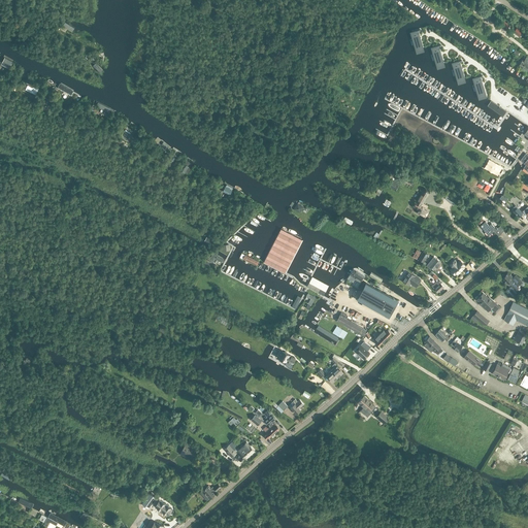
[(68,21),(66,26),(73,31),(76,26),(68,21)]
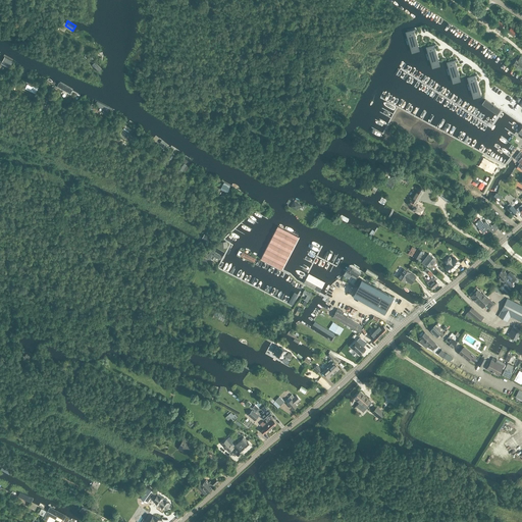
[(497,23),(494,25),(501,30),(504,25),(503,25),(499,21),(497,23)]
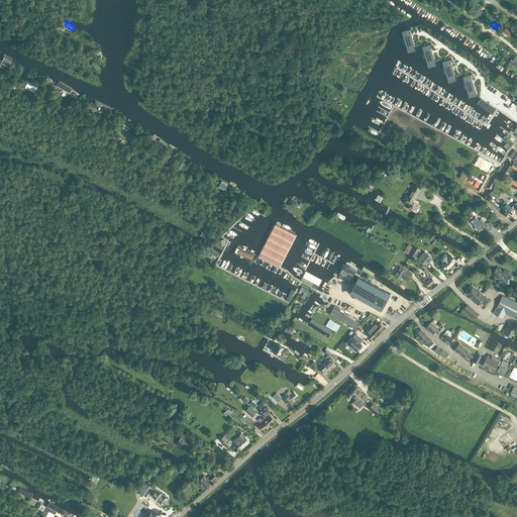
[(415,48),(415,46),(409,29),(404,31),(409,50),(415,48)]
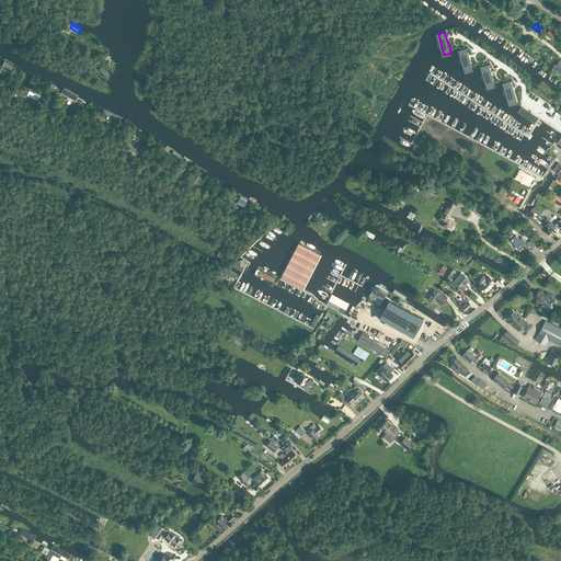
[(466,48),(460,50),(466,71),(472,69),(472,67),(467,48),(466,48)]
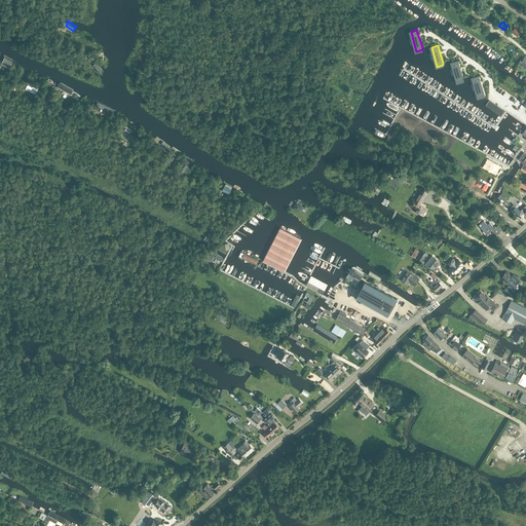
[(9,68),(13,62),(5,57),(2,62),(7,65),(6,66),(9,68)]
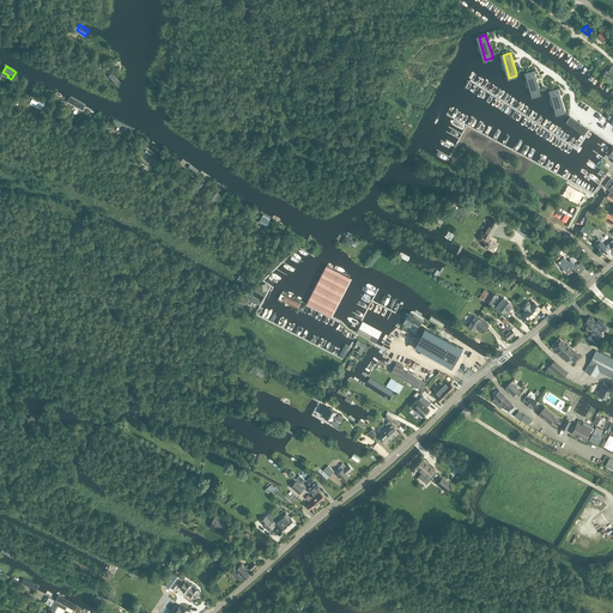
[(612,72),(612,73),(607,70),(602,76),(612,83),(612,82),(612,72)]
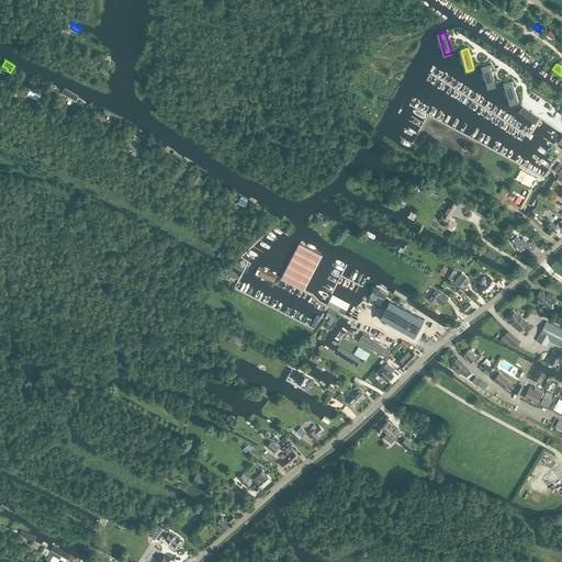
[(103,65),(100,67),(105,76),(109,74),(103,65)]
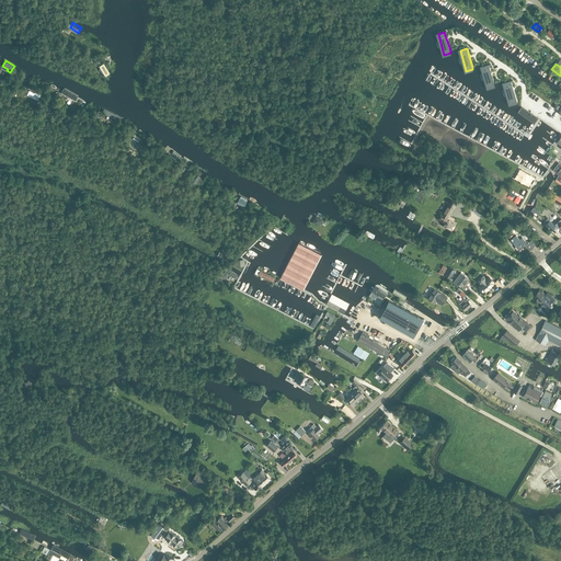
[(488,65),(482,66),(488,83),(493,82),(489,65),(488,65)]
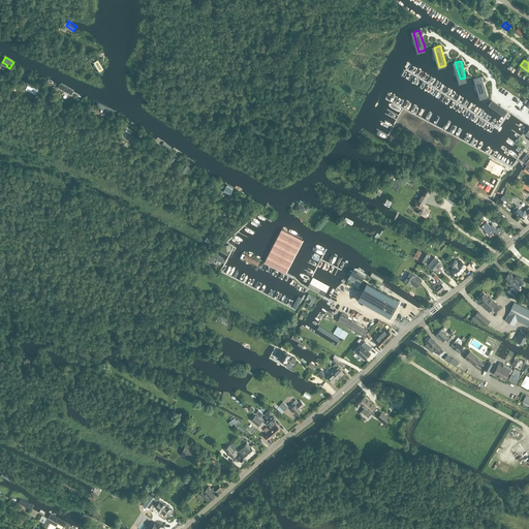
[(481,76),(475,78),(481,98),(487,96),(488,96),(481,76)]
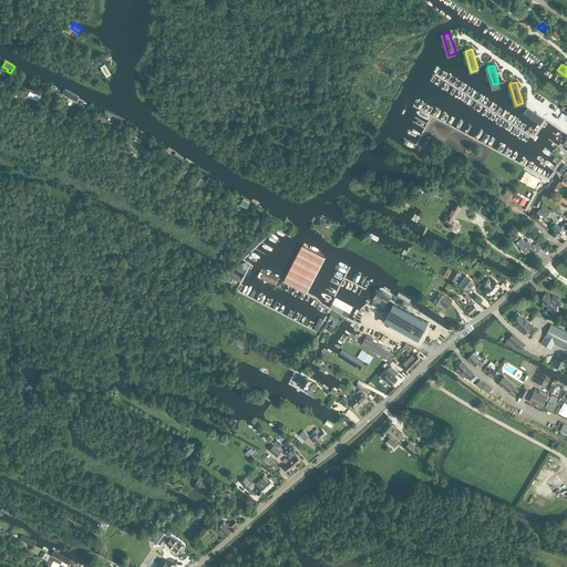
[(54,95),(57,91),(48,85),(44,90),(54,95)]
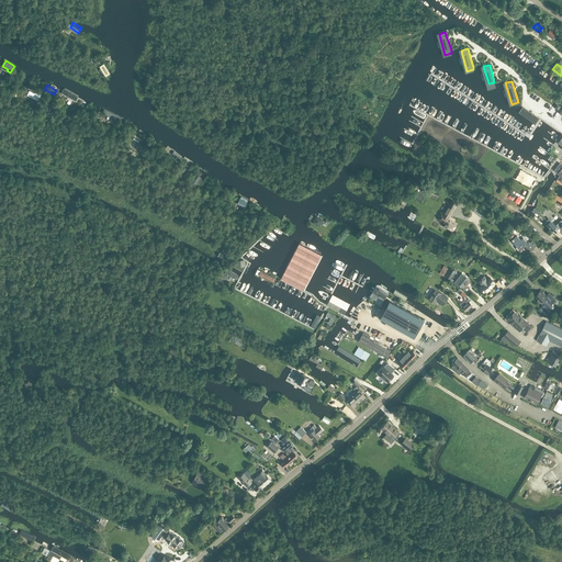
[(77,101),(79,97),(65,88),(63,92),(77,101)]
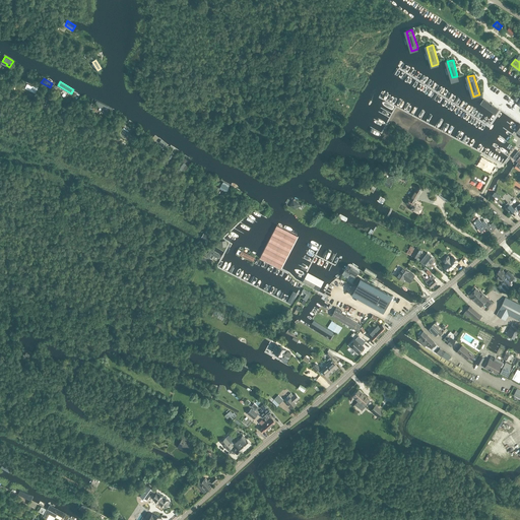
[(34,86),(28,83),(27,85),(26,87),(27,88),(27,87),(37,91),(39,86),(35,84),(34,86)]
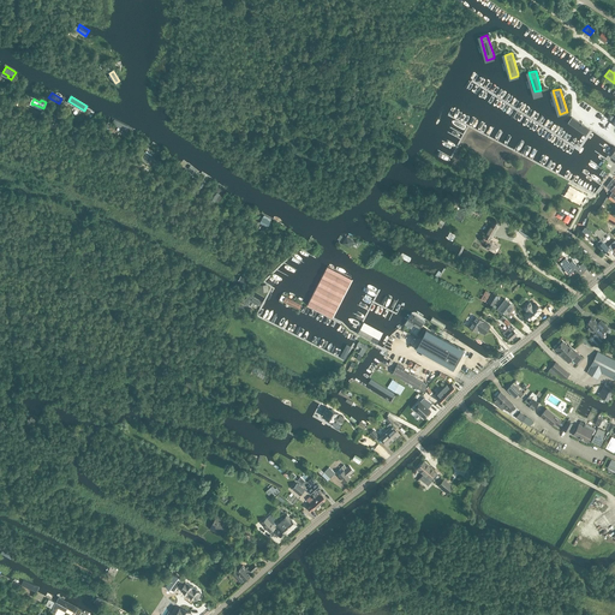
[(572,118),(568,124),(586,136),(590,130),(572,118)]
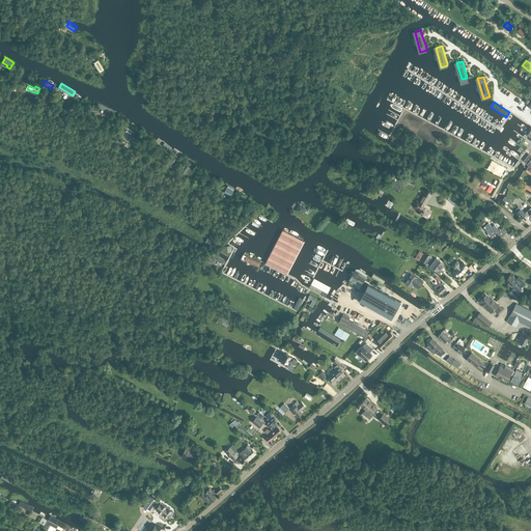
[(111,114),(113,109),(100,103),(98,107),(111,114)]
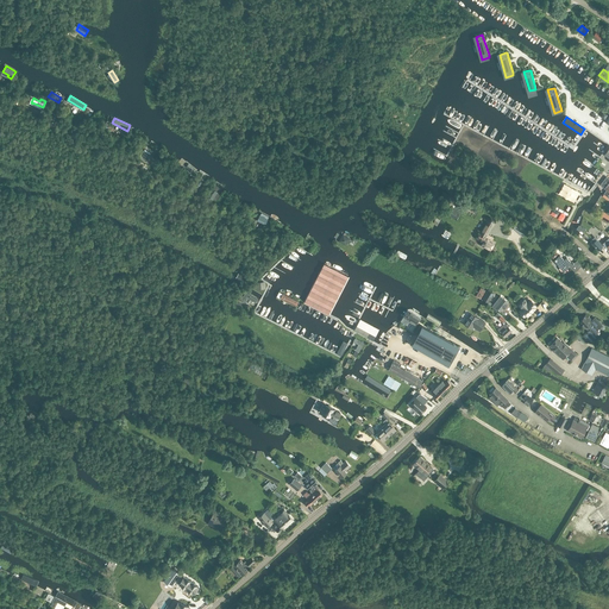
[(148,162),(151,155),(146,151),(144,155),(140,154),(139,157),(142,158),(140,161),(142,162),(144,159),(148,162)]
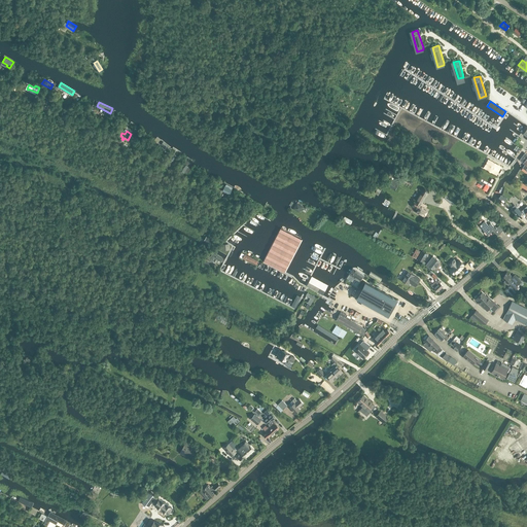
[(166,152),(170,146),(164,141),(162,144),(163,145),(161,148),(166,152)]
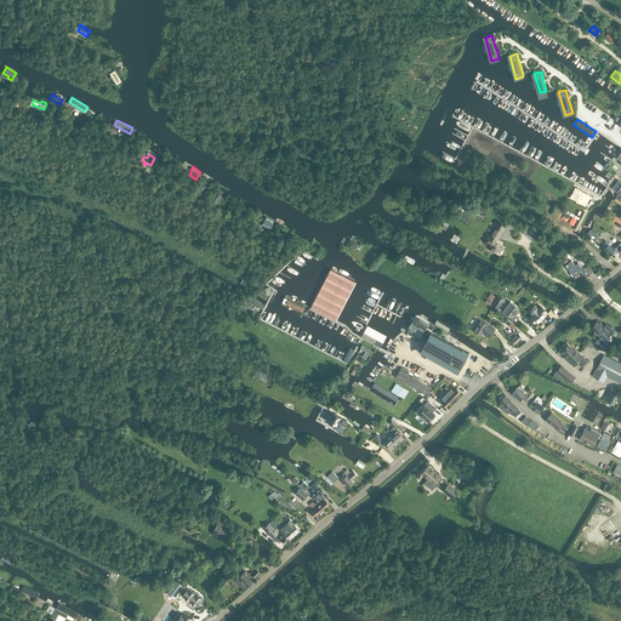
[(216,203),(221,195),(215,192),(210,199),(216,203)]
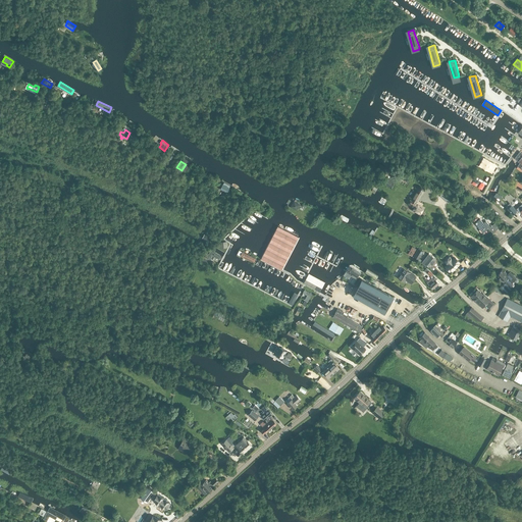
[(386,178),(383,184),(392,188),(395,183),(386,178)]
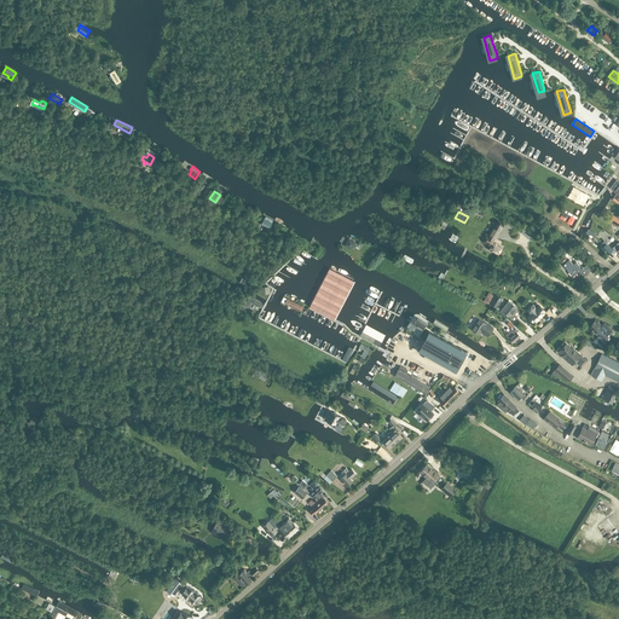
[(268,227),(271,223),(262,217),(260,221),(268,227)]
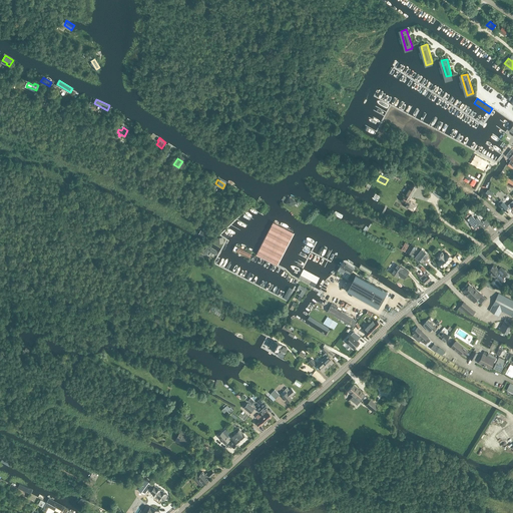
[(411,197),(415,190),(417,187),(417,183),(414,181),(410,183),(410,186),(405,196),(403,195),(401,200),(407,204),(406,205),(413,210),(417,204),(414,202),(416,200),(411,197)]
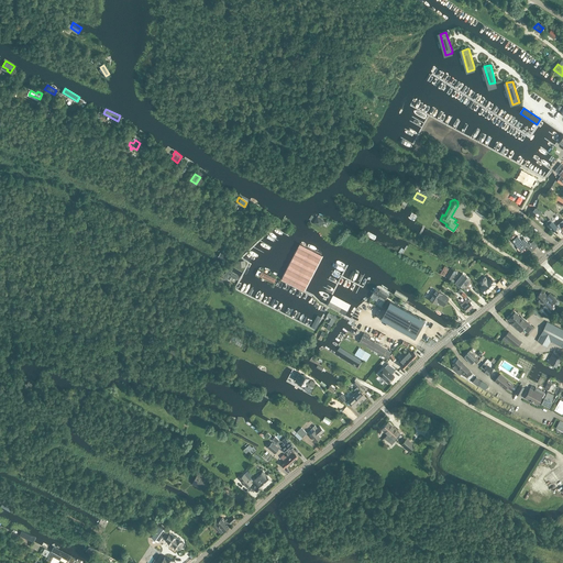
[(282,220),(284,216),(267,206),(265,210),(282,220)]
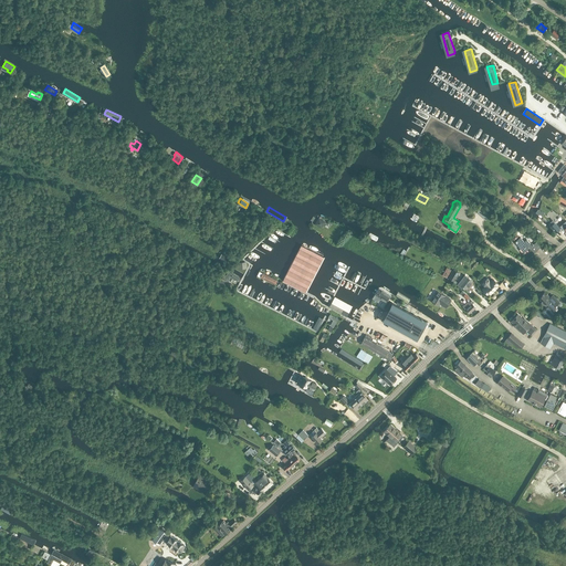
[(322,229),(325,222),(320,219),(315,224),(322,229)]
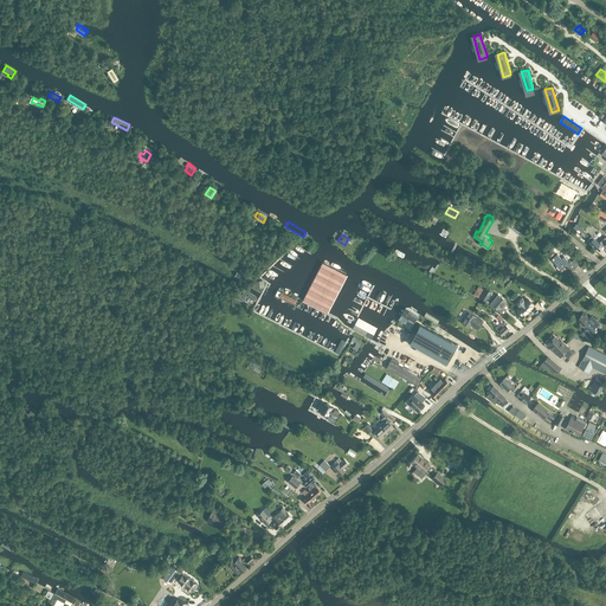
[(597,249),(600,245),(593,238),(590,242),(597,249)]
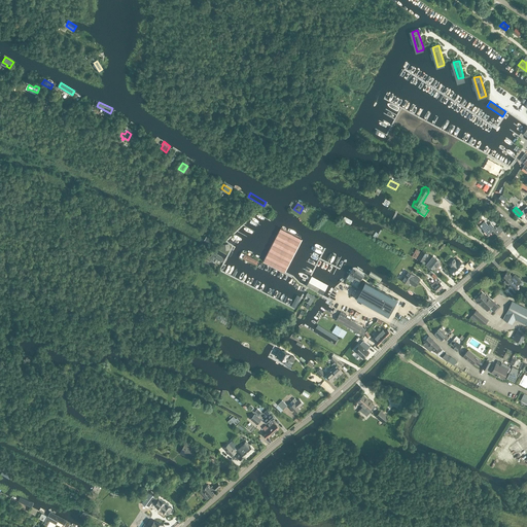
[(488,225),(485,221),(480,225),(488,236),(493,232),(497,236),(500,233),(504,230),(499,225),(497,227),(495,226),(494,227),(491,223),(488,225)]
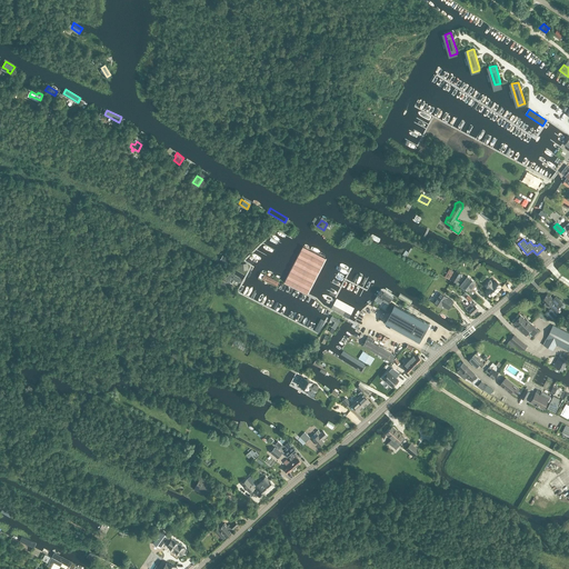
[(307,295),(326,258),(302,247),(283,282),(307,295)]
